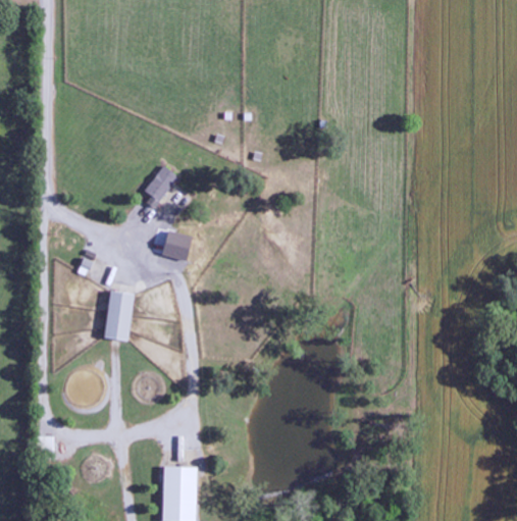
[(154,205),(177,177),(162,165),(140,194),(154,205)]
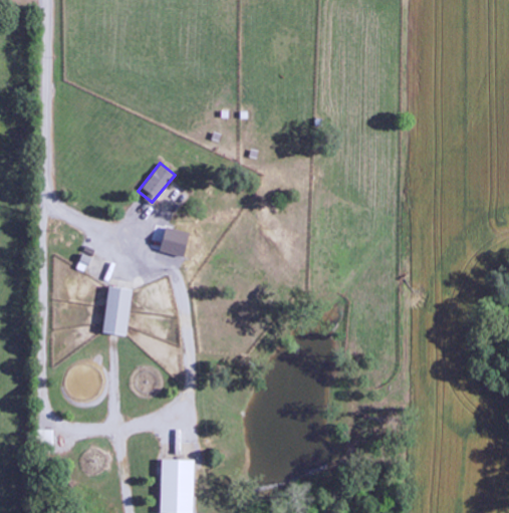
[(183,258),(191,235),(167,227),(159,249),(183,258)]
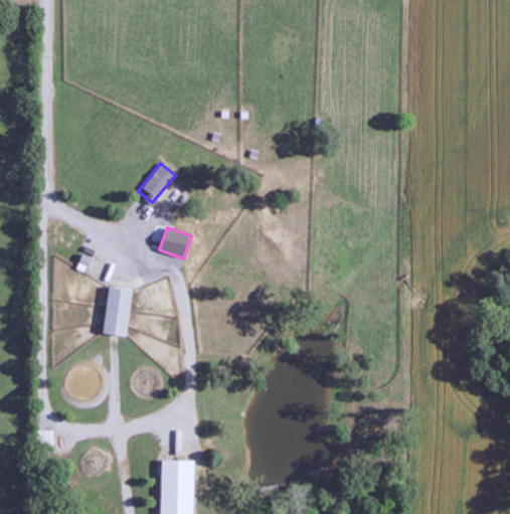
[(103,332),(126,336),(133,290),(109,287),(103,332)]
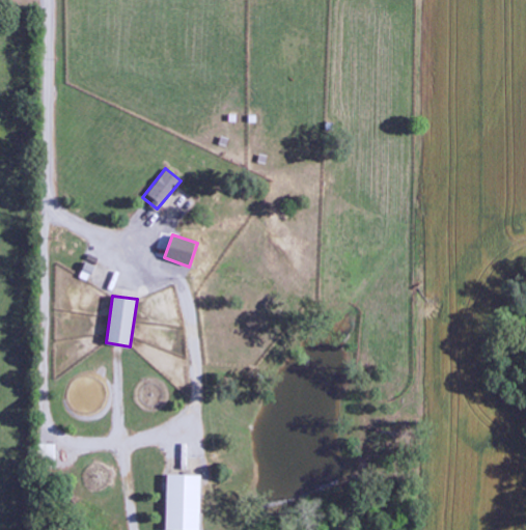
[(53,444),(35,444),(35,456),(53,456),(53,444)]
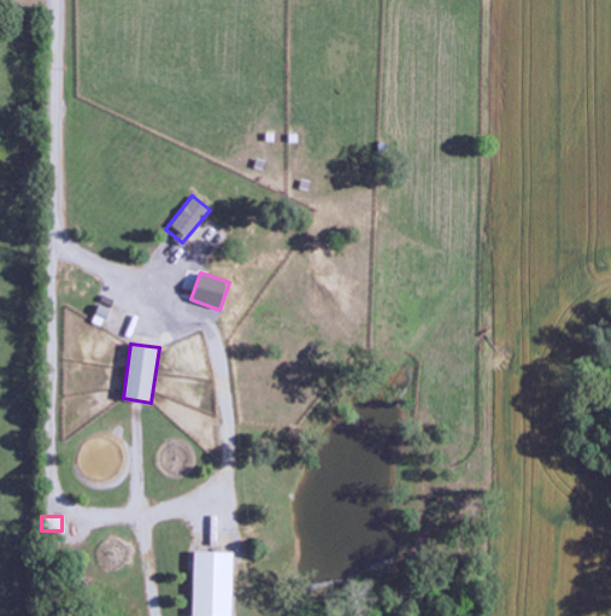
[(231,615),(233,552),(193,551),(192,615),(231,615)]
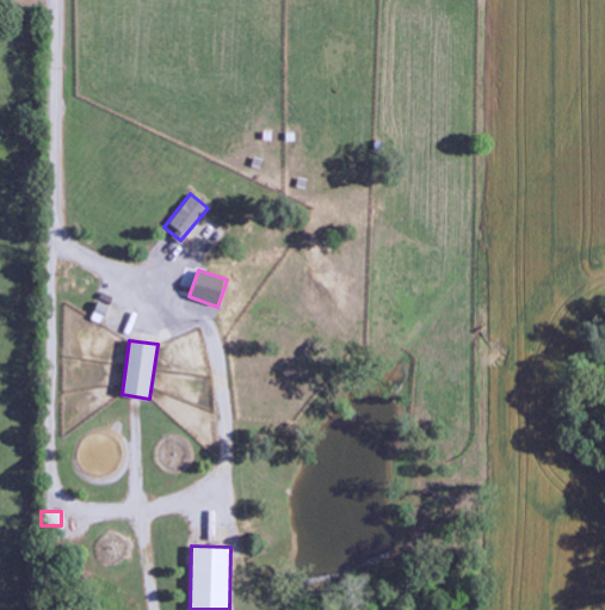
All buildings are outlined.
